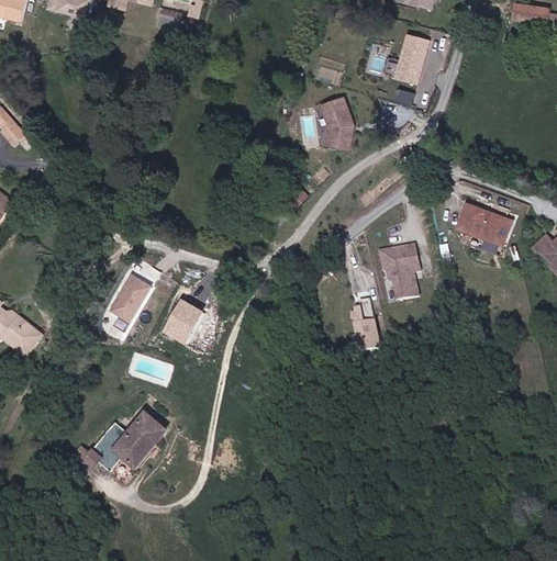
[(0,0),(0,18),(14,22),(20,0),(0,0)]
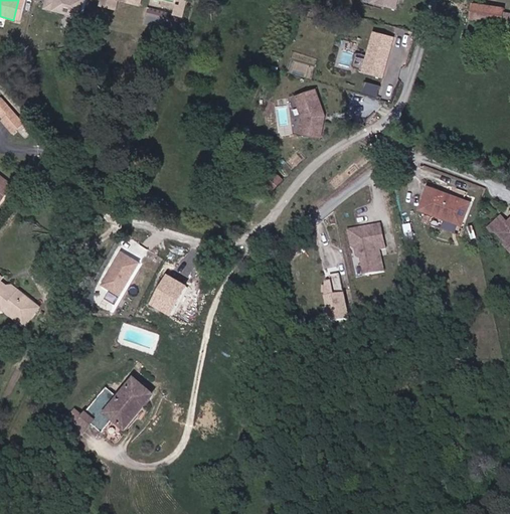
[(40,0),(38,8),(76,18),(80,0),(40,0)]
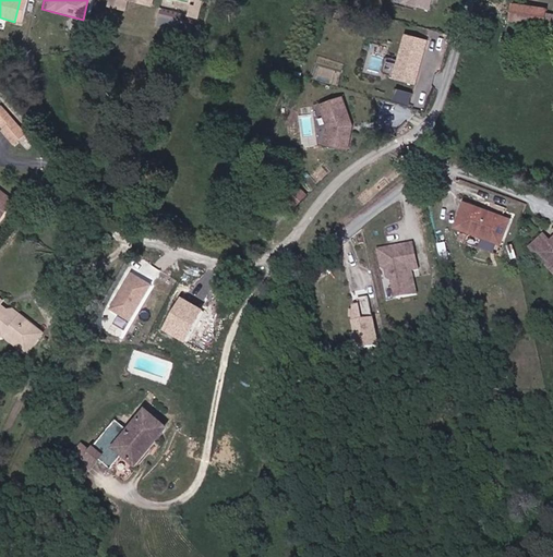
[(106,0),(105,5),(123,10),(125,0),(130,0),(152,5),(153,0),(106,0)]
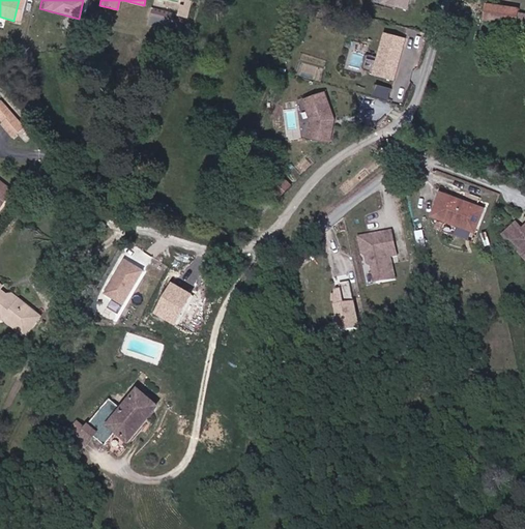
[(386,0),(386,1),(388,5),(410,11),(412,1),(412,0),(386,0)]
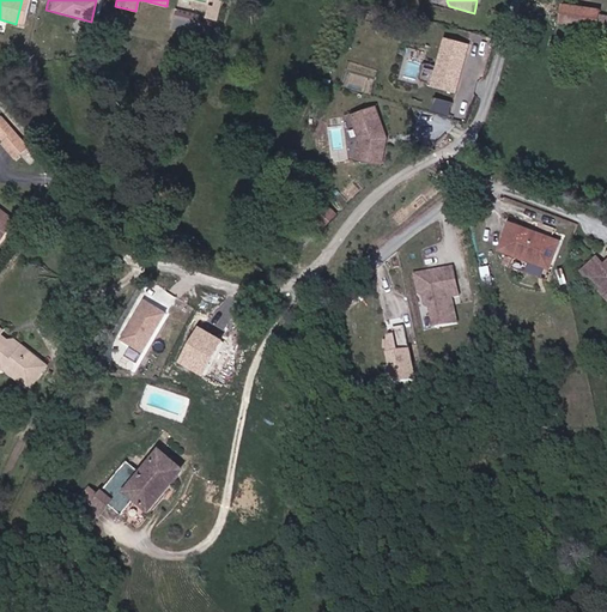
[(562,8),(553,7),(550,25),(560,26),(562,8)]
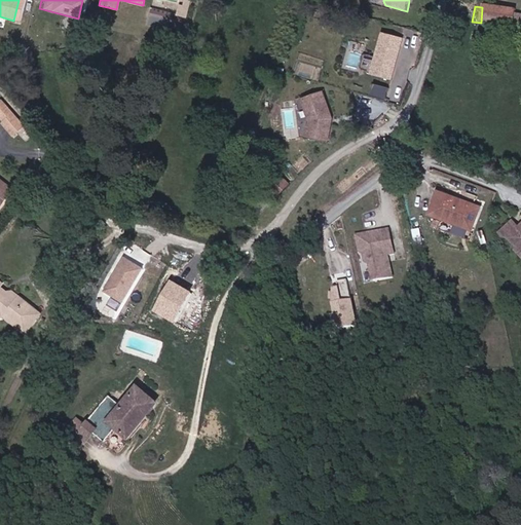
[(512,11),(482,7),(481,23),(510,27),(512,11)]
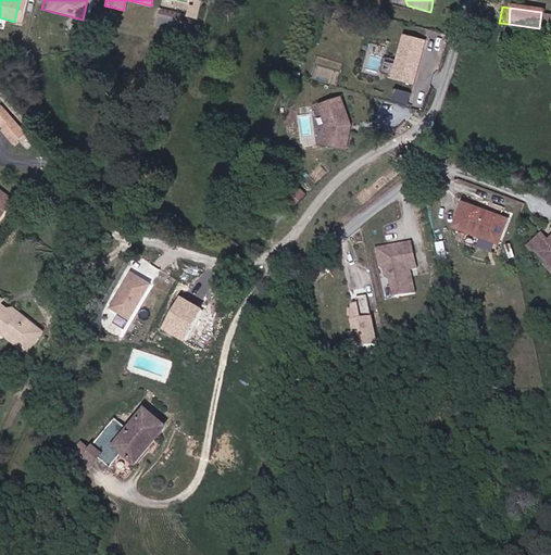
[(422,47),(400,41),(389,78),(412,84),(422,47)]
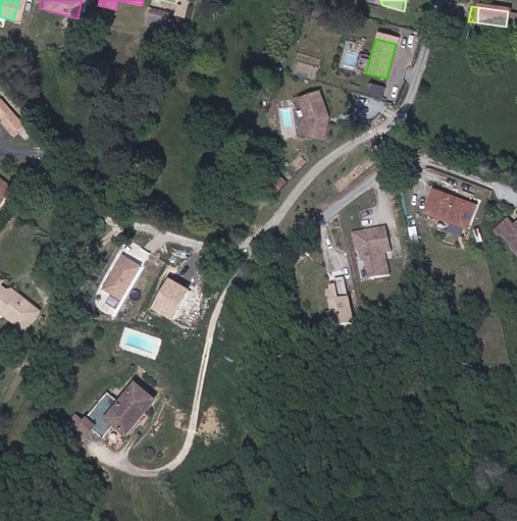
[(366,71),(369,55),(360,53),(357,69),(366,71)]
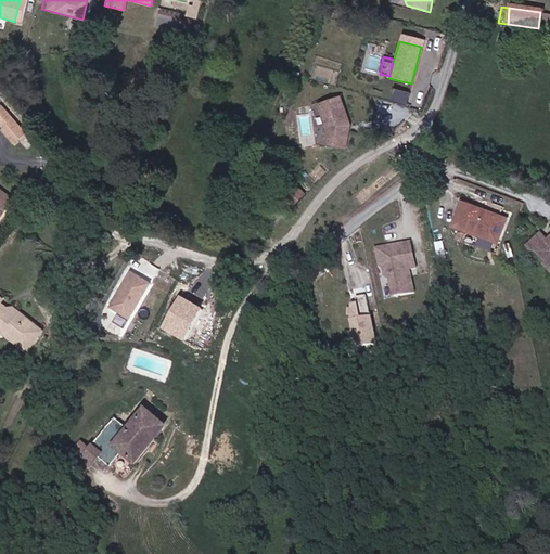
[(389,101),(404,103),(406,89),(392,88),(389,101)]
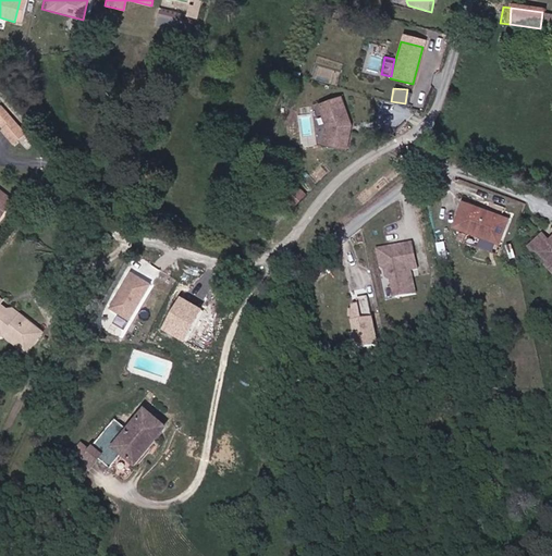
[(341,93),(316,103),(323,124),(319,143),(345,149),(351,122),(341,93)]
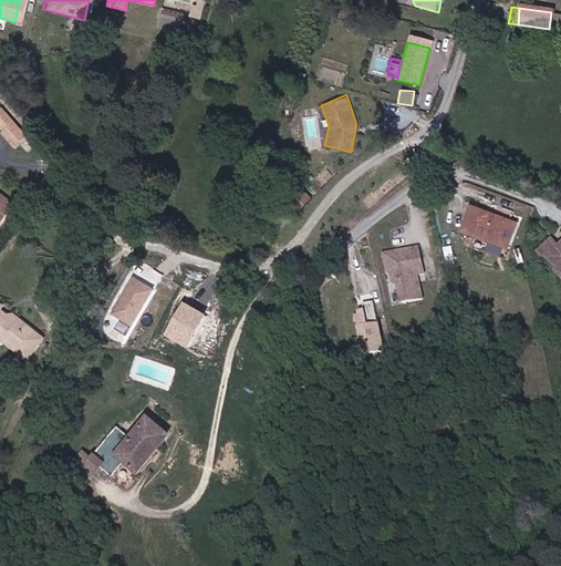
[(0,124),(1,125),(0,126),(0,127),(11,140),(22,129),(0,103),(0,124)]
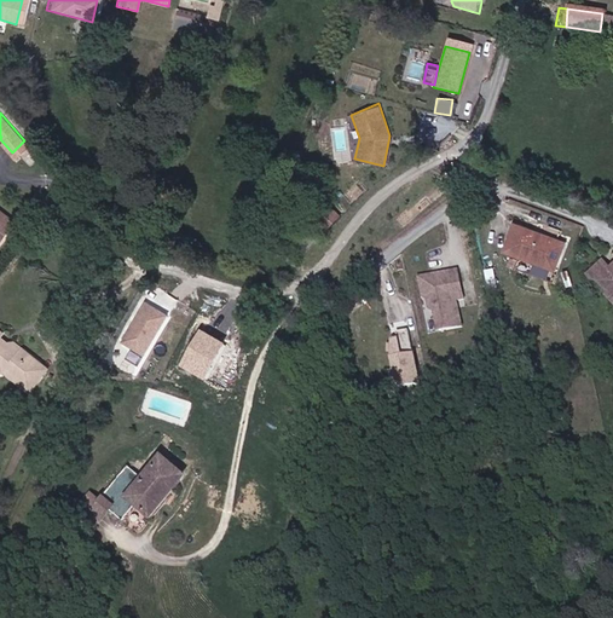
[(0,234),(11,219),(0,211),(0,234)]
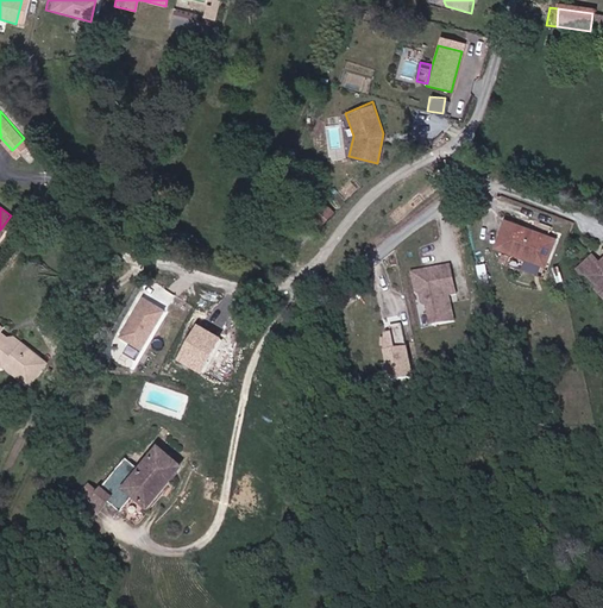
[(547,268),(556,242),(507,225),(497,251),(547,268)]
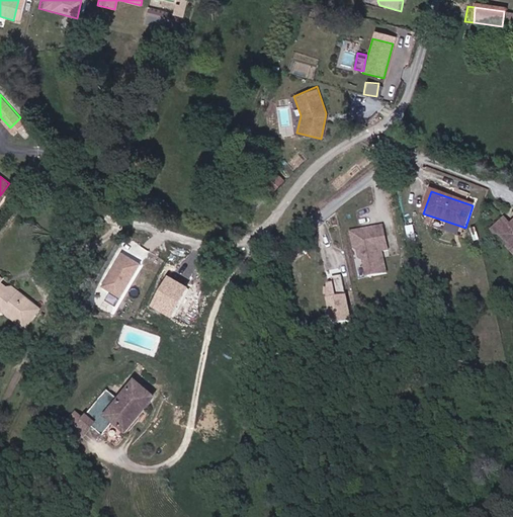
[(512,217),(506,224),(501,230),(495,223),(489,230),(507,243),(511,247),(512,252),(512,217)]
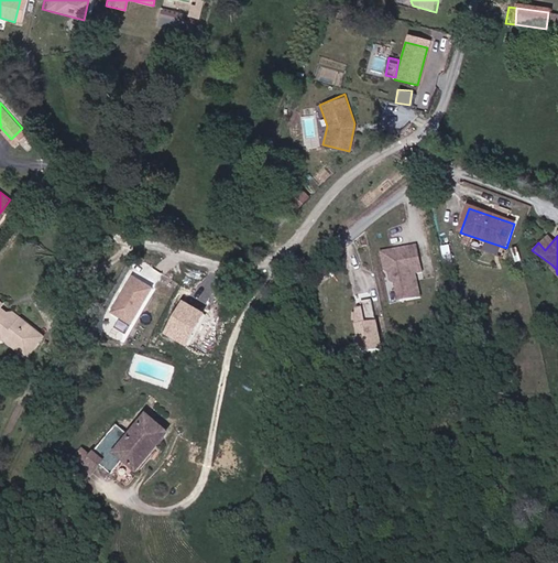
[(545,250),(550,244),(544,238),(538,242),(545,250)]
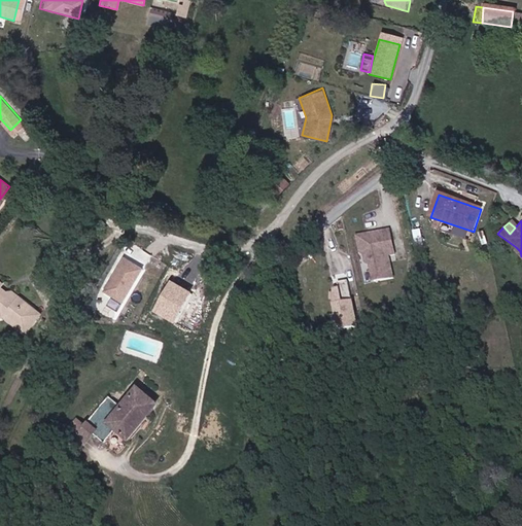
[(389,229),(354,235),(358,254),(361,253),(363,265),(368,265),(371,282),(392,279),(387,252),(393,251),(389,229)]
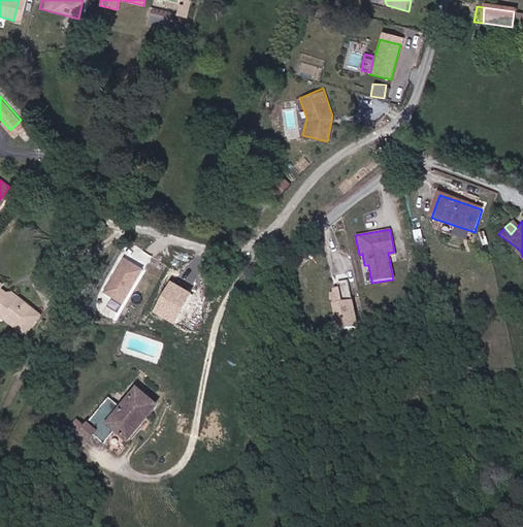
[(522,260),(522,257),(521,252),(517,248),(514,251),(522,260)]
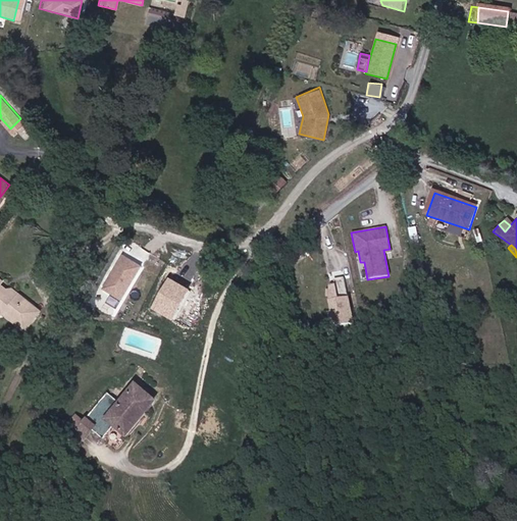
[(136,264),(116,254),(96,288),(115,299),(136,264)]
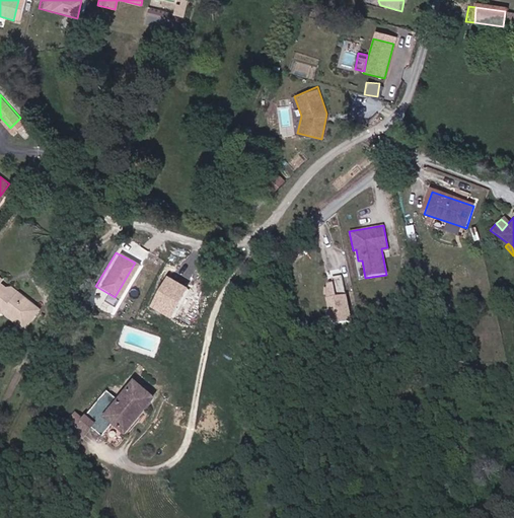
[(182,287),(163,276),(145,306),(165,317),(182,287)]
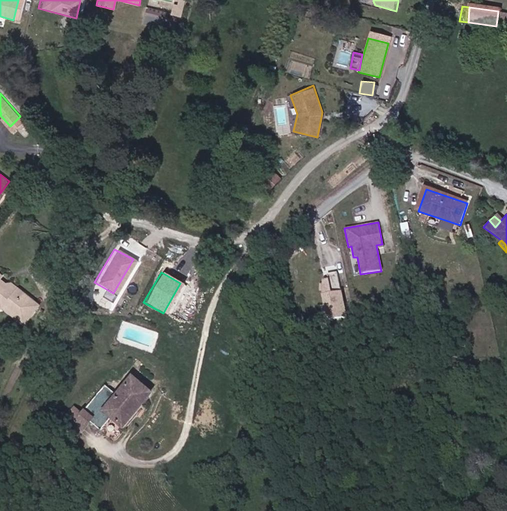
[(13,304),(28,315),(36,304),(30,299),(32,298),(17,286),(15,289),(7,283),(4,286),(0,283),(0,273),(0,304),(8,310),(13,304)]
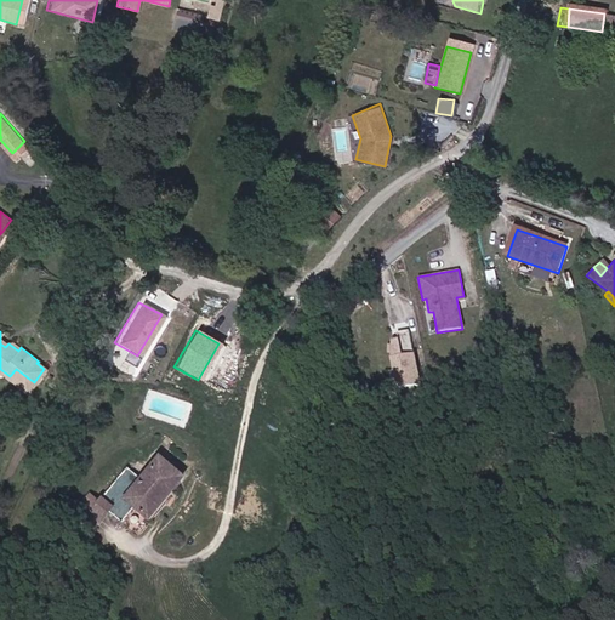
[(397,340),(391,342),(394,360),(400,388),(425,384),(417,353),(411,354),(406,331),(396,334),(397,340)]
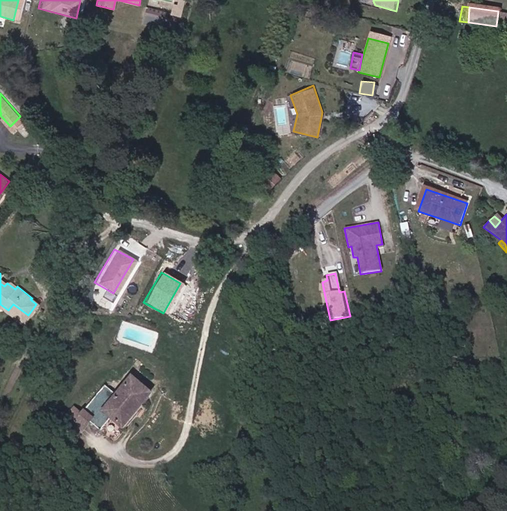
[(17,286),(9,280),(7,283),(15,289),(17,286)]
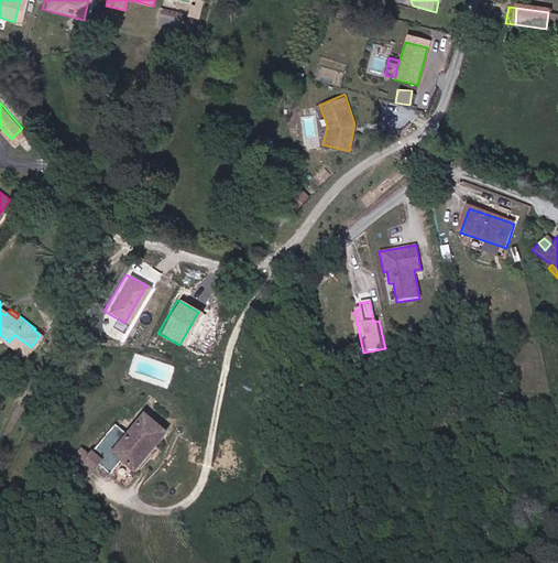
[(14,335),(9,342),(25,355),(31,347),(14,335)]
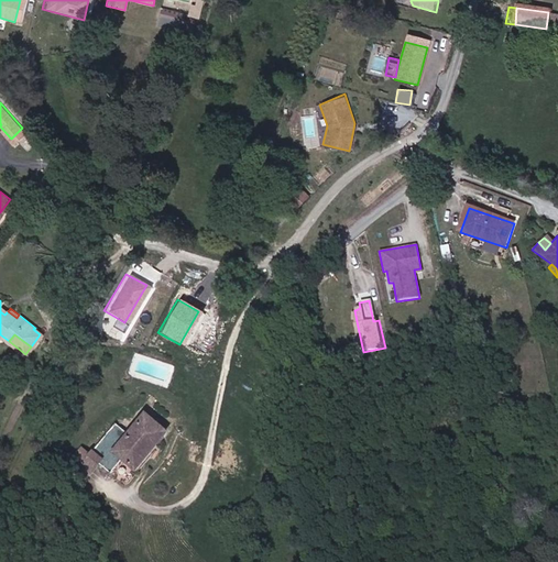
[(145,409),(111,451),(137,472),(171,430),(145,409)]
